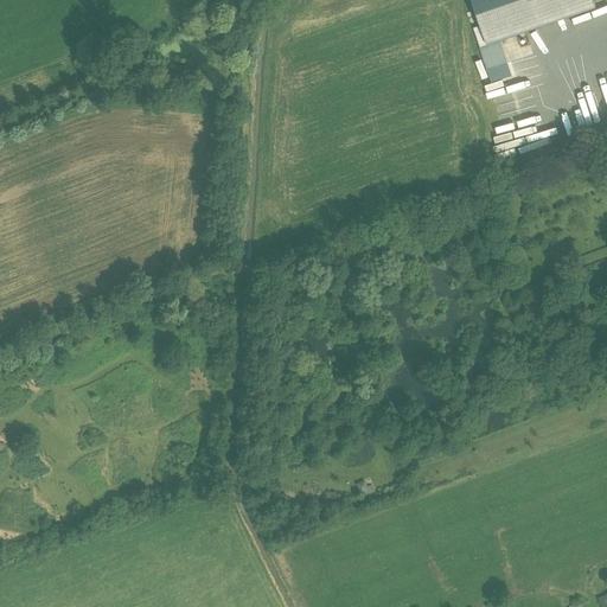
[(471,0),(487,45),(596,7),(593,0),(471,0)]
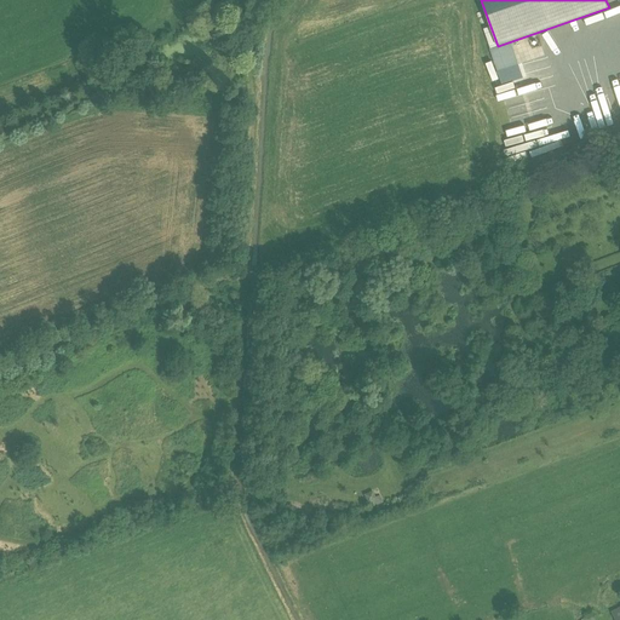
[(498,47),(498,46),(491,27),(483,29),(491,49),(498,47)]
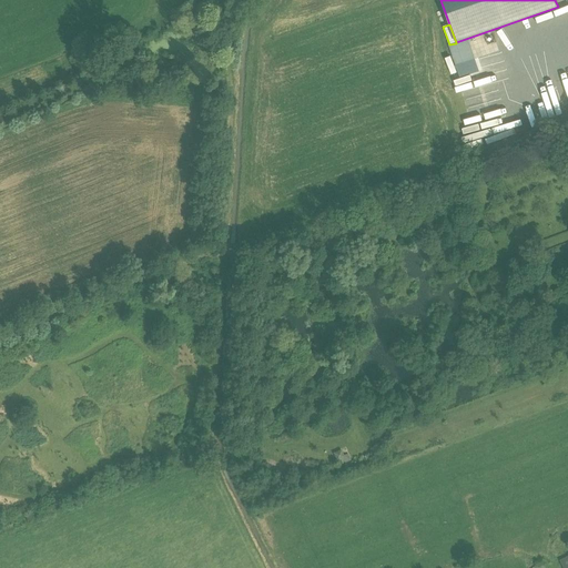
[(506,50),(520,46),(518,41),(504,46),(506,50)]
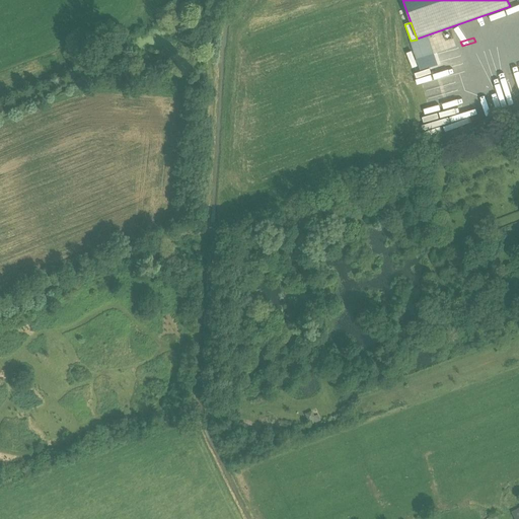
[(441,66),(458,61),(455,54),(439,58),(441,66)]
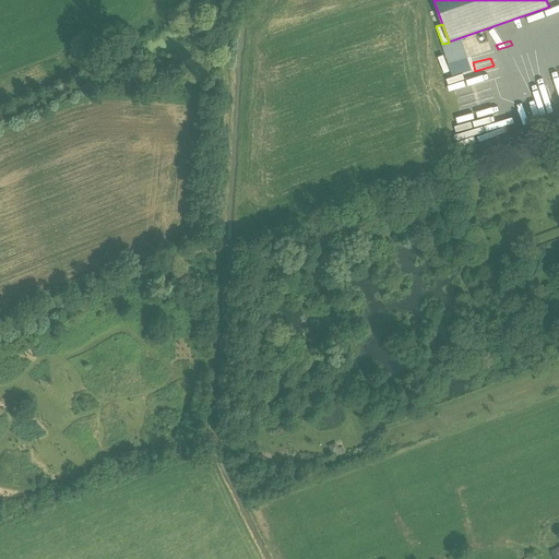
[(471,74),(456,78),(459,83),(472,80),(471,74)]
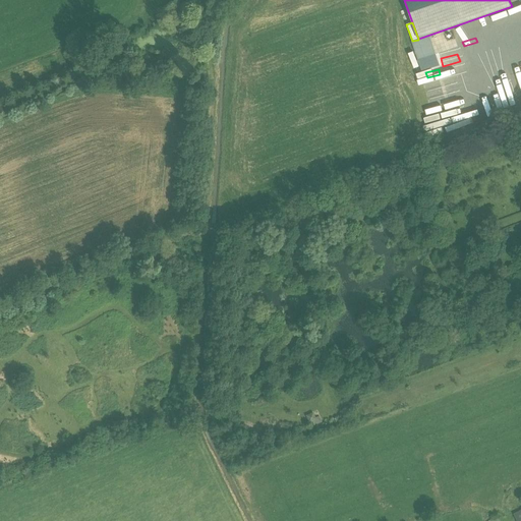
[(458,84),(439,92),(442,101),(467,92),(462,77),(456,79),(458,84)]
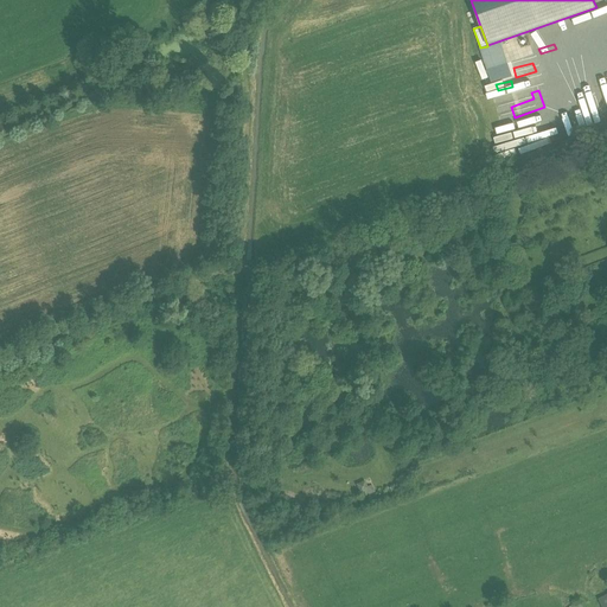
[(562,98),(564,104),(579,100),(576,94),(562,98)]
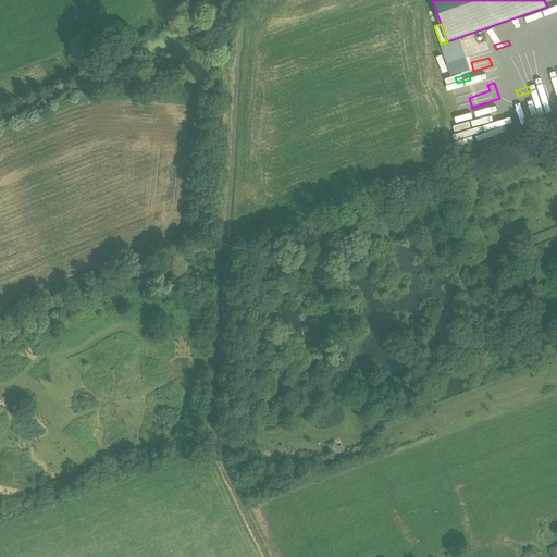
[(549,86),(520,96),(523,104),(553,95),(549,86)]
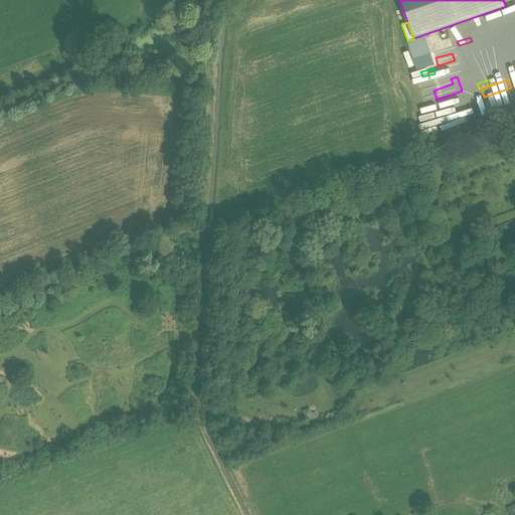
[(438,114),(452,110),(450,102),(436,106),(438,114)]
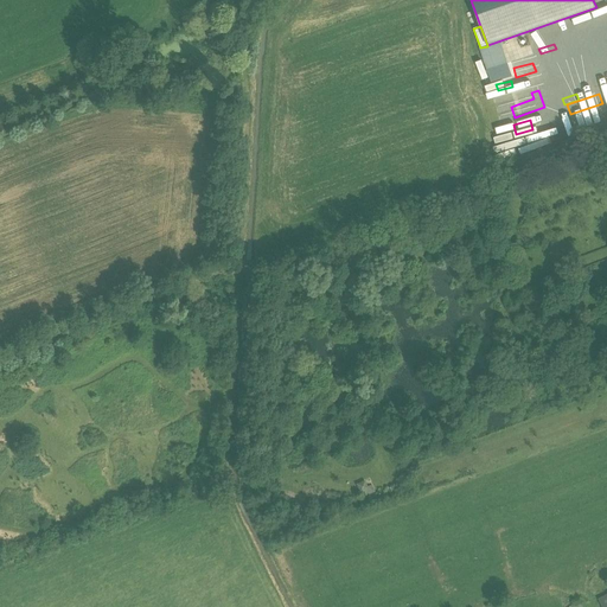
[(524,149),(534,148),(532,140),(523,141),(524,149)]
